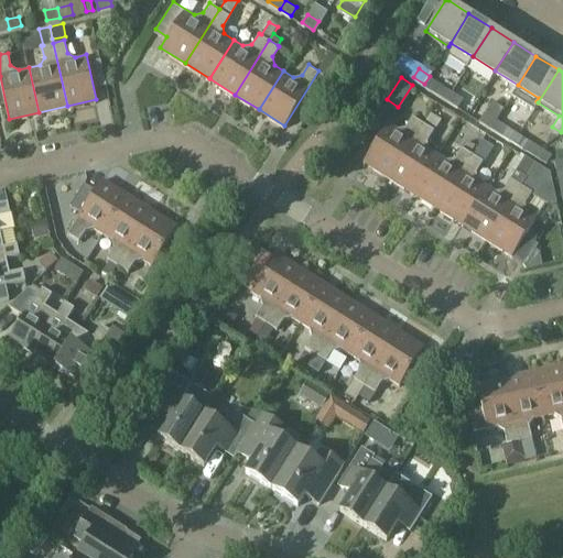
[(463,97),(458,94),(466,83),(459,78),(452,90),(446,98),(457,106),(463,97)]
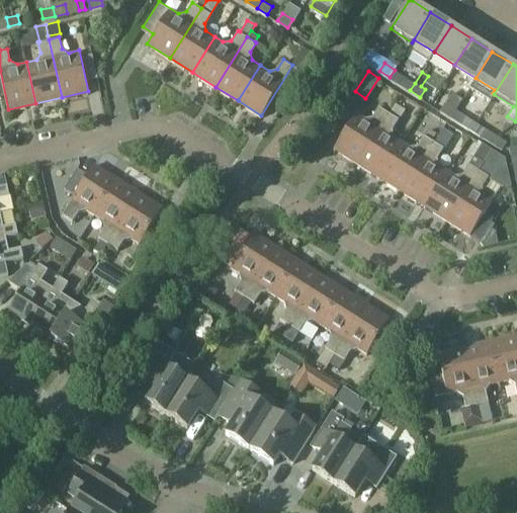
[(410,90),(415,83),(405,76),(400,84),(410,90)]
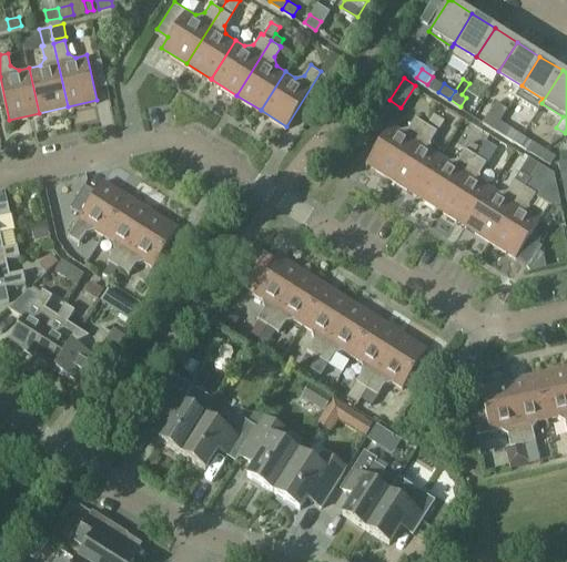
[(409,101),(429,108),(434,94),(414,88),(409,101)]
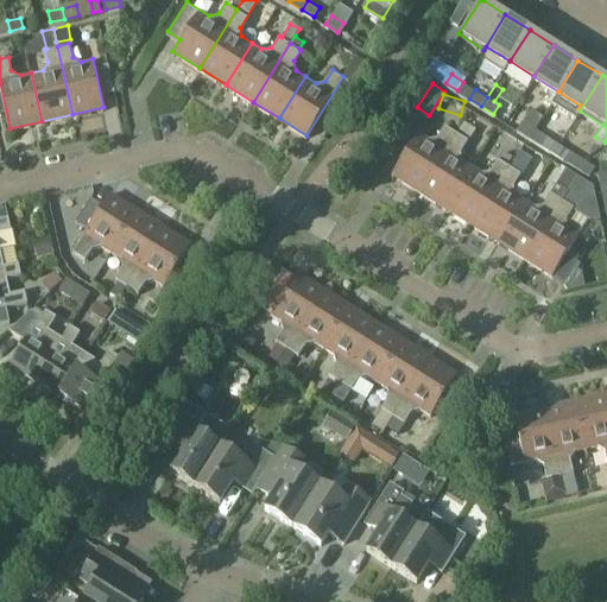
[(470,135),(476,126),(466,119),(460,127),(470,135)]
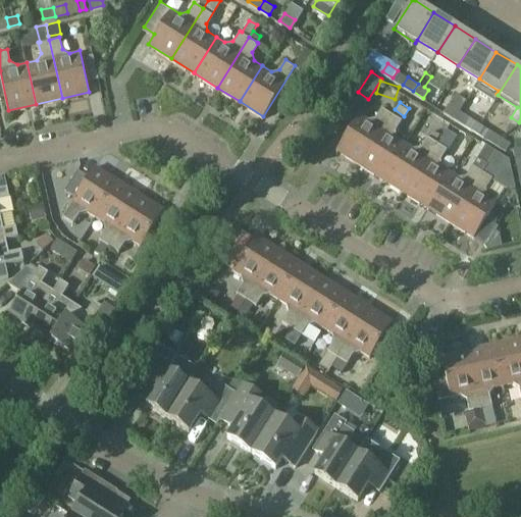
[(455,117),(460,109),(449,102),(444,111),(455,117)]
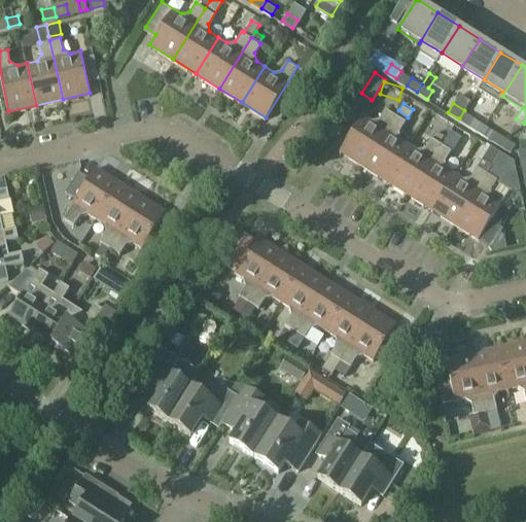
[(363,165),(396,113),(386,107),(380,117),(373,119),(363,113),(340,150),(363,165)]
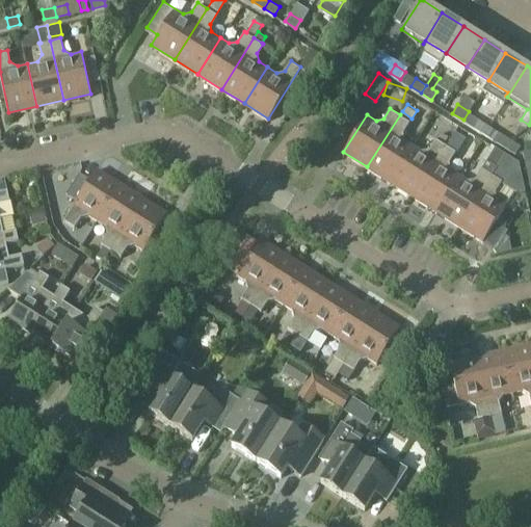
[(477,128),(481,120),(469,111),(463,120),(477,128)]
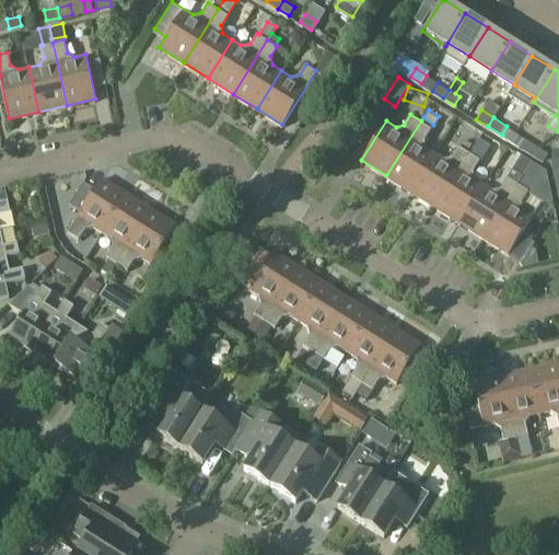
[(411,192),(437,152),(426,146),(423,138),(431,127),(421,120),(386,175),(411,192)]
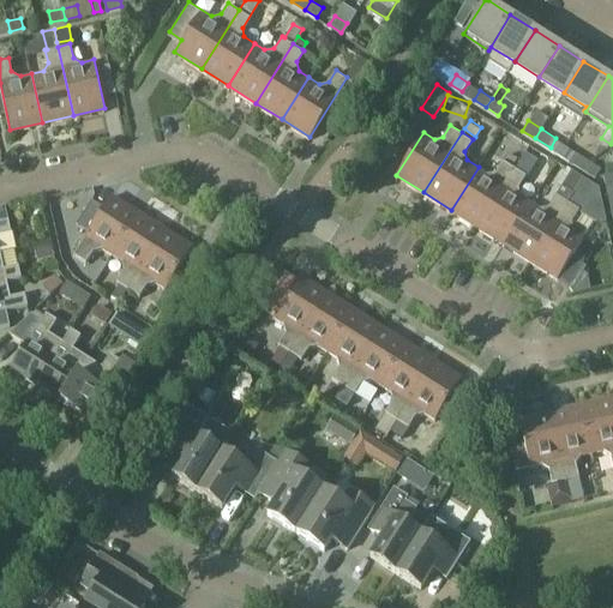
[(583,169),(589,160),(565,144),(559,154),(583,169)]
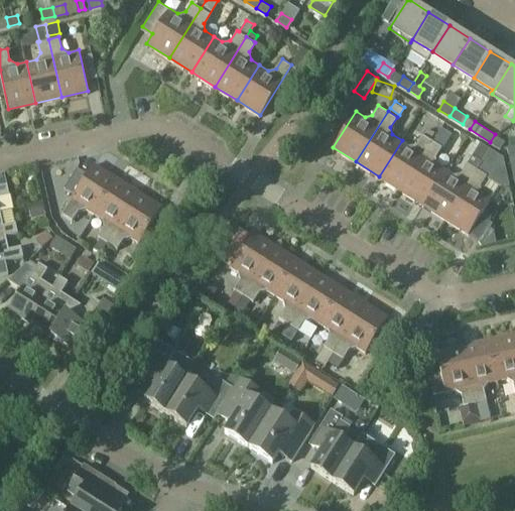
[(442,126),(434,140),(441,145),(449,132),(442,126)]
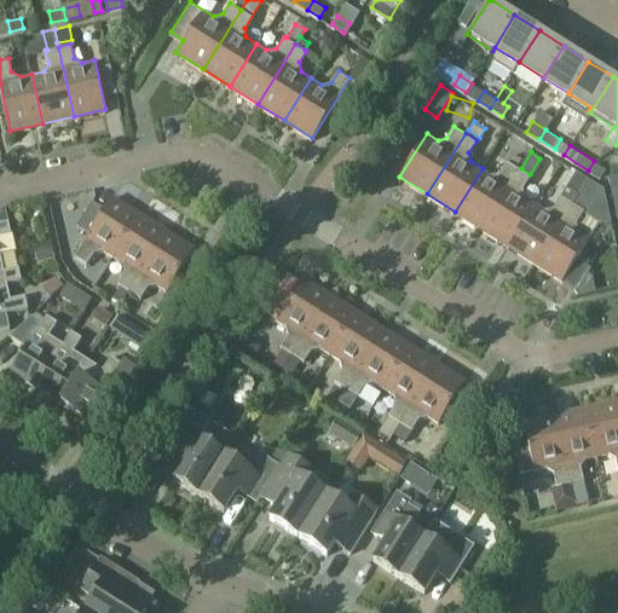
[(514,152),(509,161),(517,165),(520,157),(514,152)]
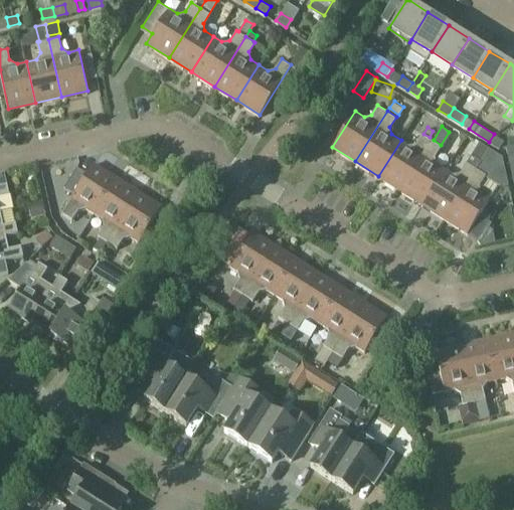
[(423,154),(433,140),(430,138),(422,134),(416,143),(409,145),(401,140),(378,176),(400,190),(423,154)]
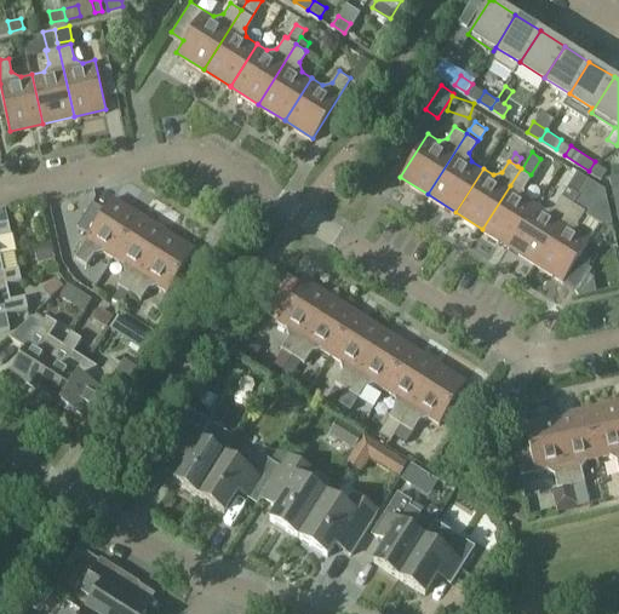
[(595,161),(589,171),(601,178),(607,168),(595,161)]
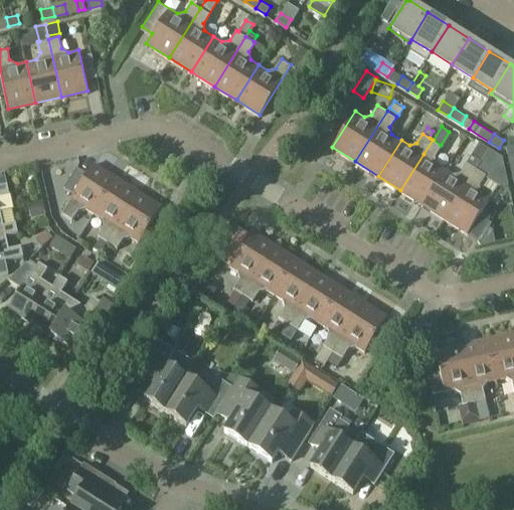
[(422,204),(446,168),(437,162),(435,155),(441,145),(433,140),(423,154),(400,190),(422,204)]
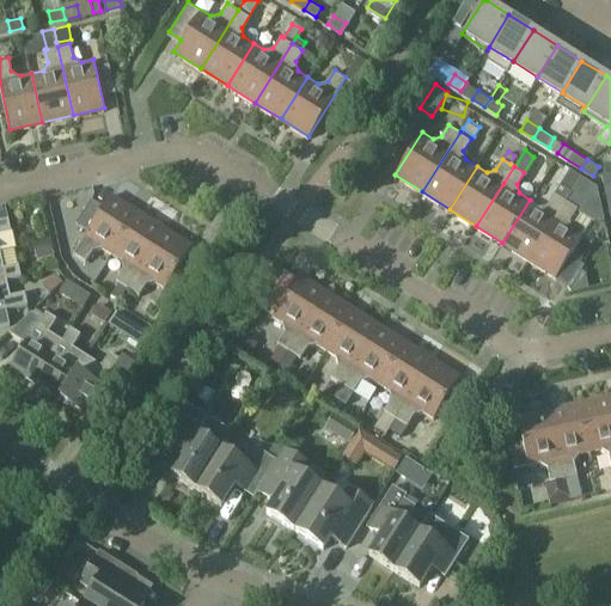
[(529,258),(566,200),(570,191),(560,184),(548,203),(539,206),(530,200),(502,243),(529,258)]
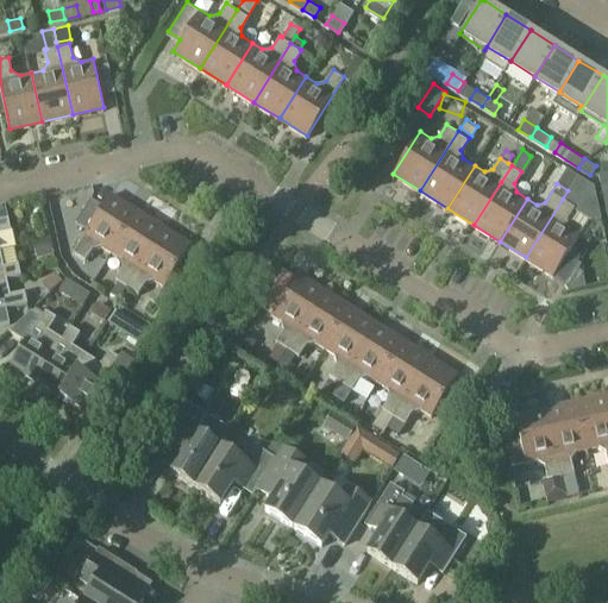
[(85,233),(74,250),(85,257),(92,245),(101,244),(111,250),(137,208),(111,192),(102,203),(89,196),(74,221),(87,230),(85,233)]
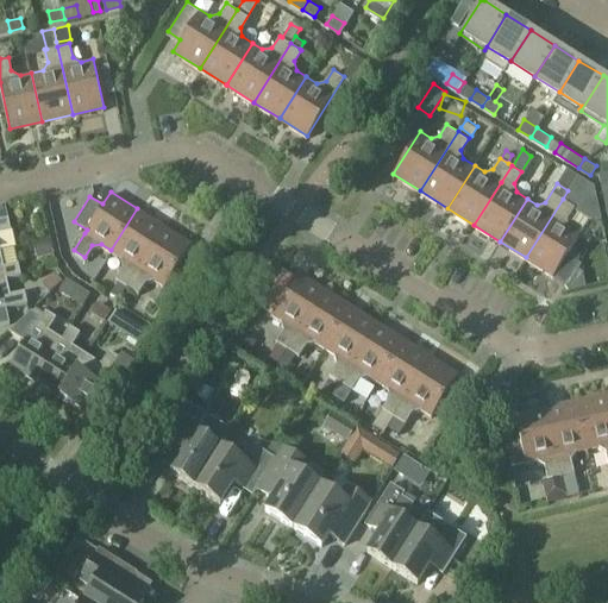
[(563,199),(526,257),(553,275),(580,232),(569,225),(566,217),(574,205),(563,199)]
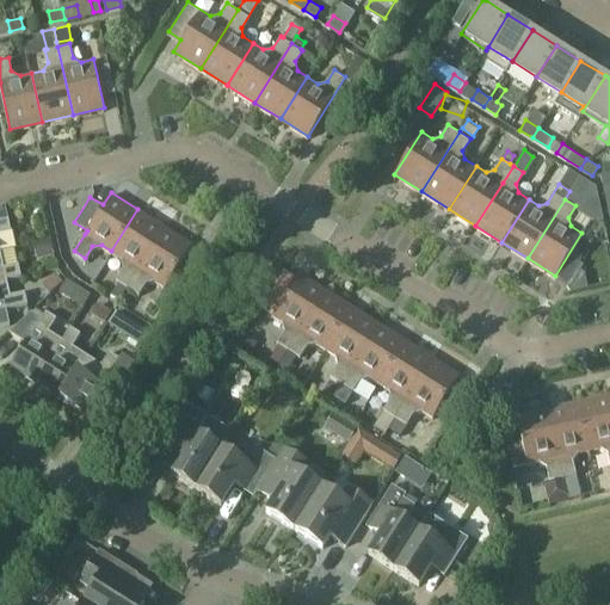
[(137,209),(111,251),(123,258),(124,266),(117,277),(119,279),(127,284),(137,267),(164,226),(137,209)]
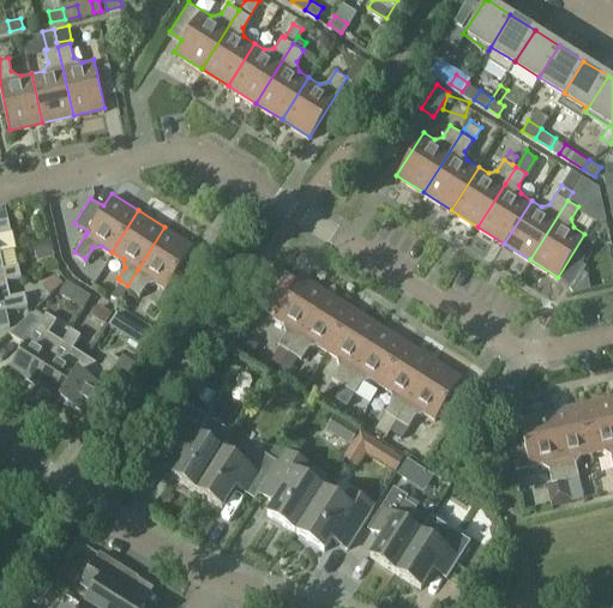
[(138,269),(127,286),(139,293),(146,281),(155,280),(167,287),(169,282),(182,289),(200,260),(187,253),(193,245),(164,227),(138,269)]
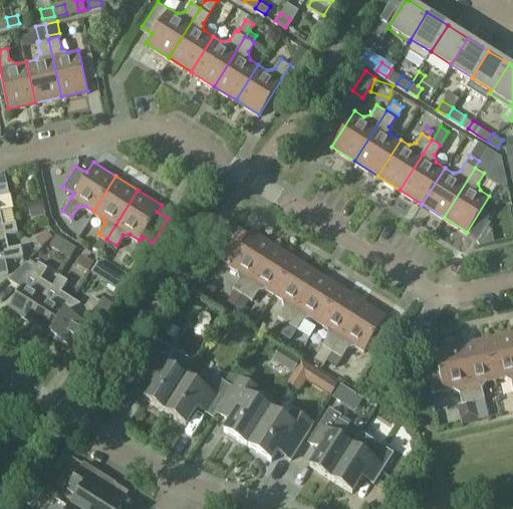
[(37,214),(45,212),(42,200),(34,201),(37,214)]
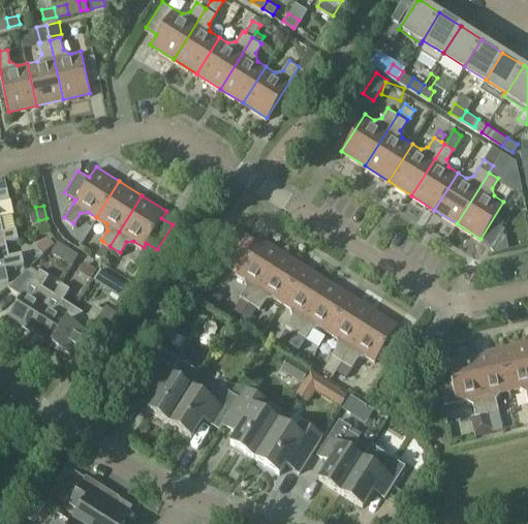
[(0,240),(6,239),(6,240),(18,238),(14,227),(4,229),(0,215),(0,240)]
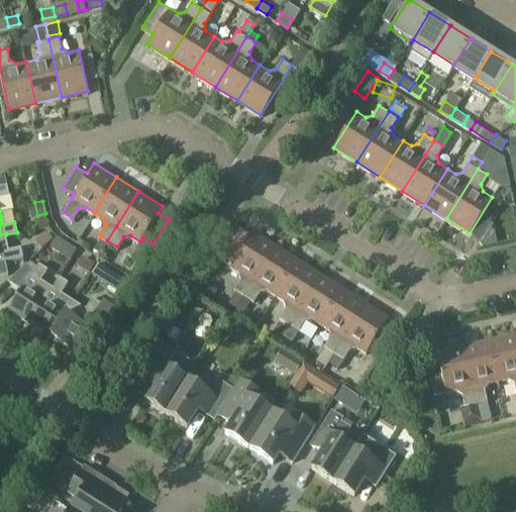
[(481,237),(480,239),(483,244),(498,240),(495,228),(489,225),(481,237)]
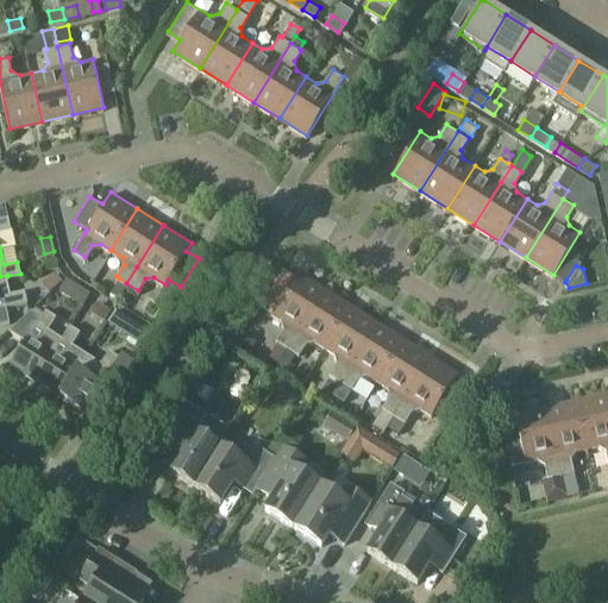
[(61,276),(55,269),(44,278),(51,286),(61,276)]
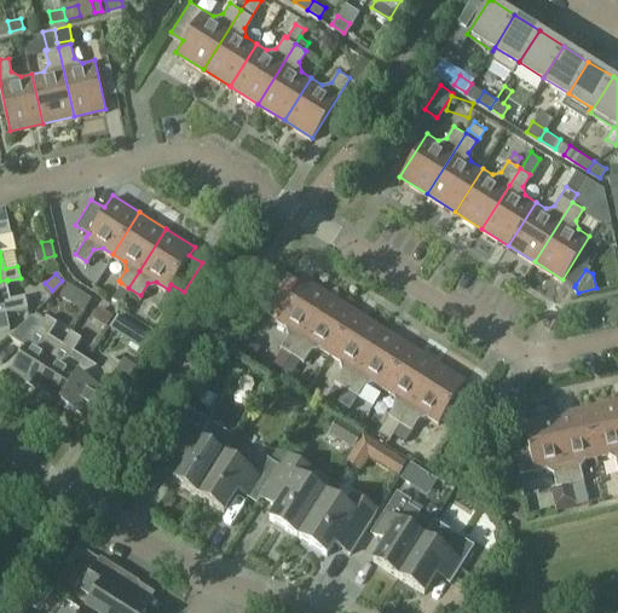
[(302,276),(275,318),(288,327),(289,334),(282,345),(283,346),(293,352),(302,336),(330,293),(302,276)]
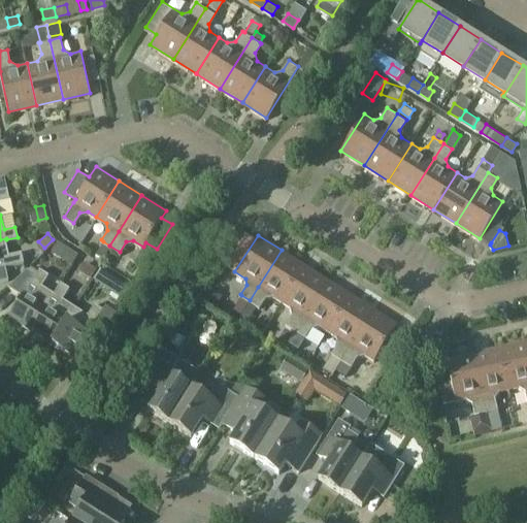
[(0,279),(8,278),(5,265),(23,261),(21,251),(9,254),(6,238),(0,239),(0,279)]
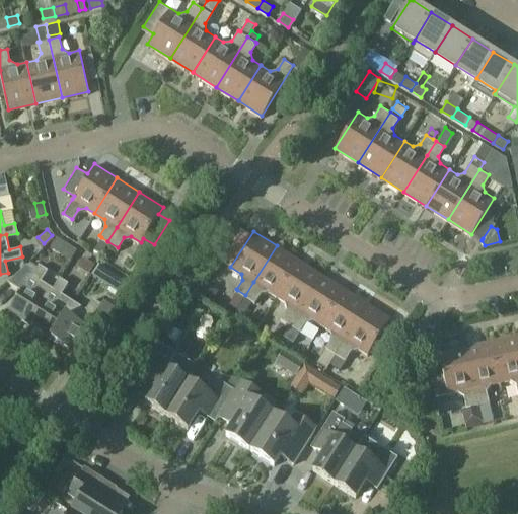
[(101,237),(95,246),(101,250),(106,241),(101,237)]
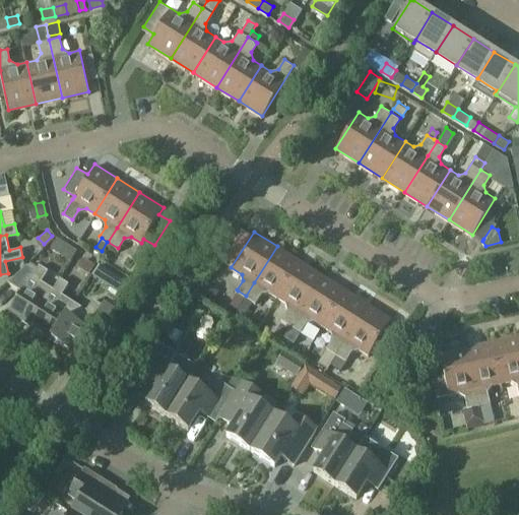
[(254,282),(246,296),(253,300),(255,302),(261,292),(268,292),(276,297),(300,260),(277,246),(254,282)]
